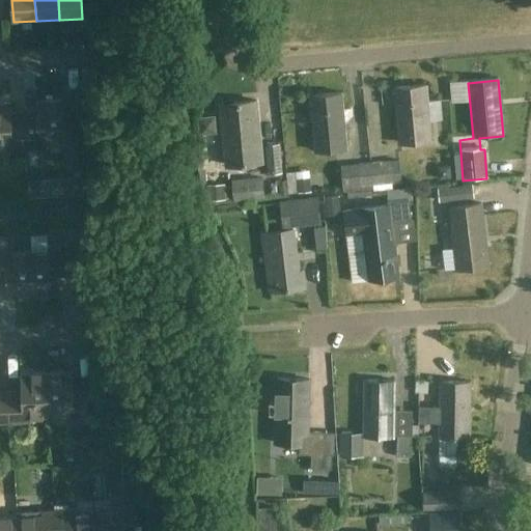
[(431,142),(426,87),(395,89),(400,145),(431,142)]
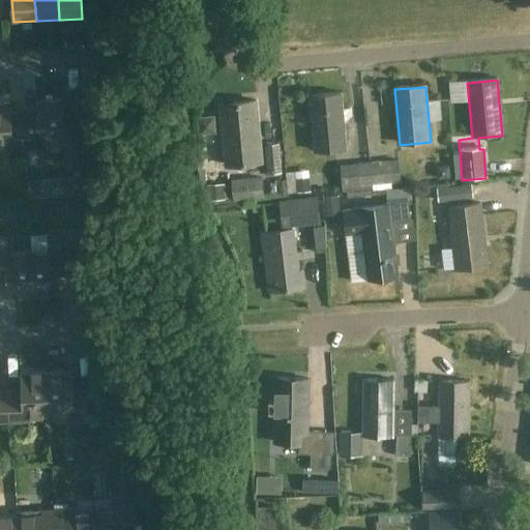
[(346,149),(342,94),(311,96),(315,152),(346,149)]
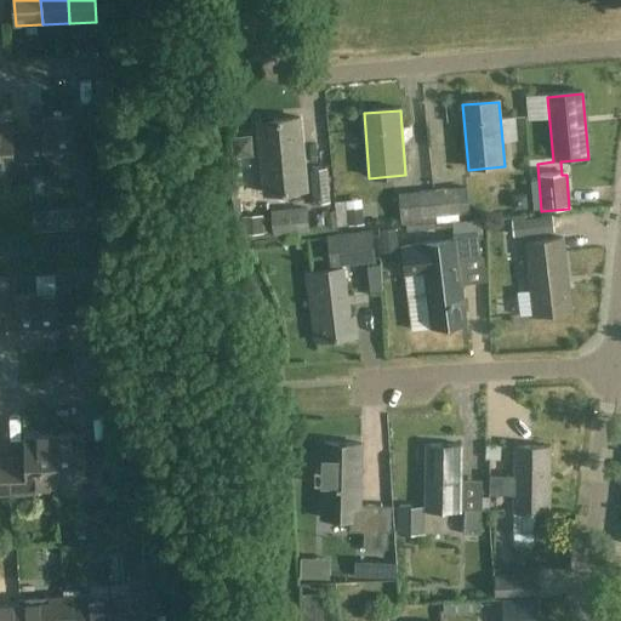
[(43,138),(28,140),(29,175),(46,175),(46,169),(75,167),(73,117),(41,118),(43,138)]
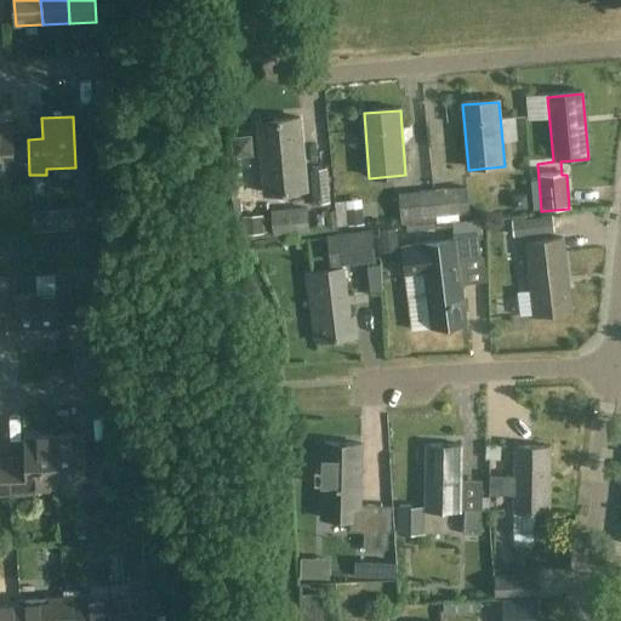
[(13,176),(29,175),(28,140),(12,141),(11,120),(0,120),(0,170),(13,170),(13,176)]
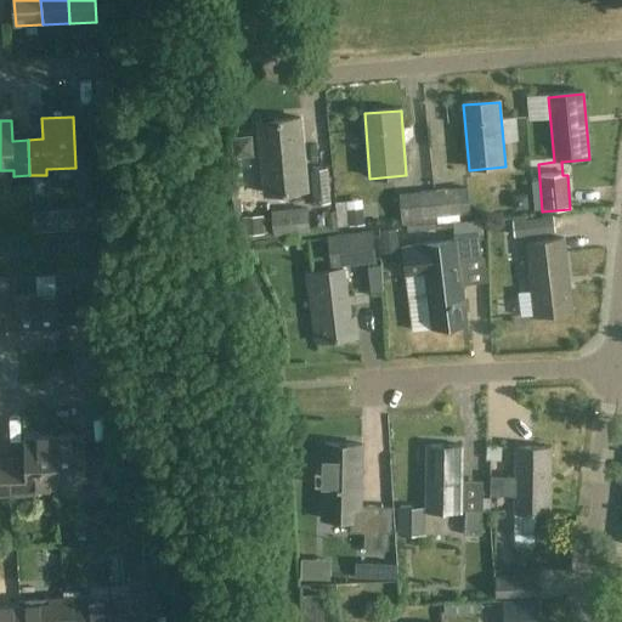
[(307,192),(300,120),(260,124),(266,196),(307,192)]
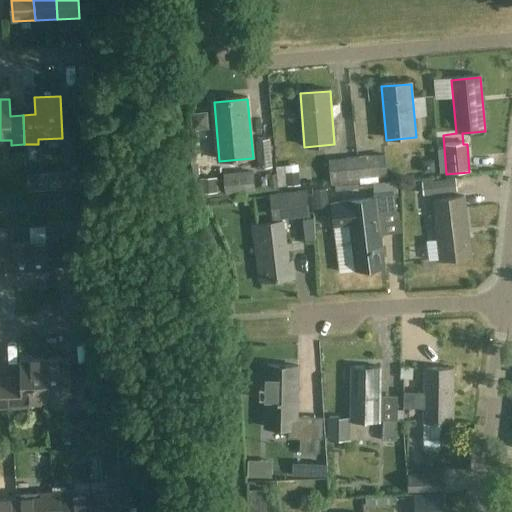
[(271,167),(269,140),(256,141),(259,168),(271,167)]
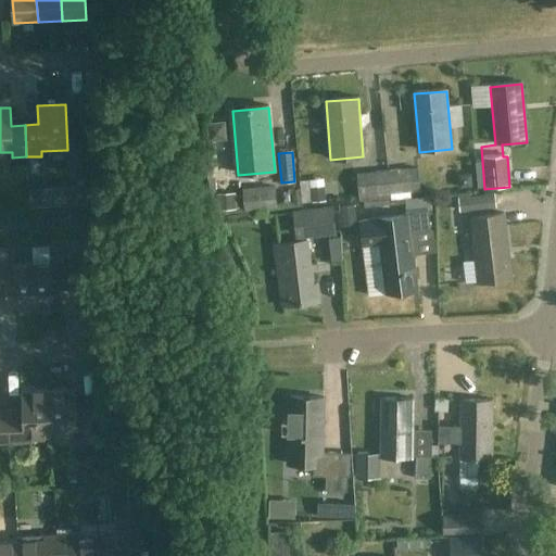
[(388,172),(391,196),(420,193),(418,169),(388,172)]
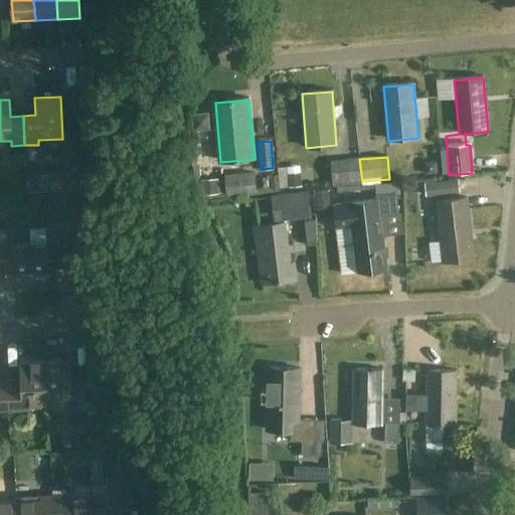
[(361,181),(362,181),(359,159),(331,162),(333,188),(361,185),(361,181)]
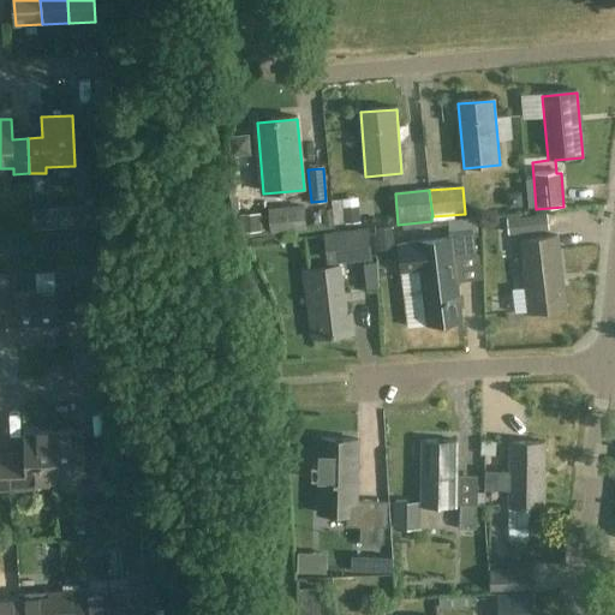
[(83,208),(30,212),(31,231),(84,227),(83,208)]
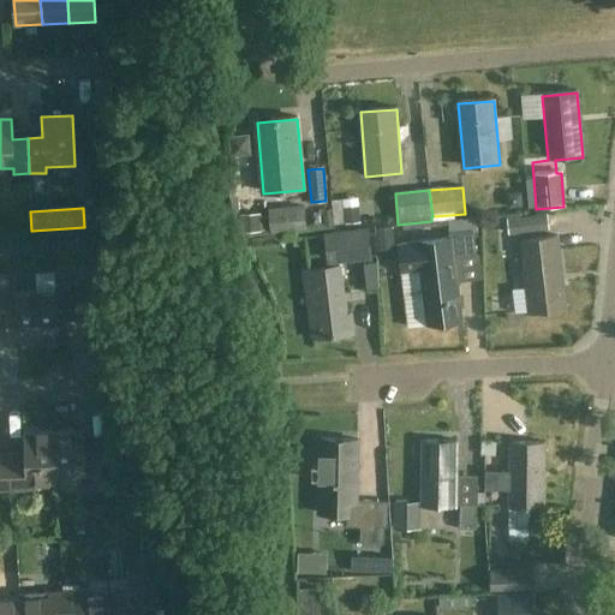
[(548,230),(547,214),(505,220),(507,236),(548,230)]
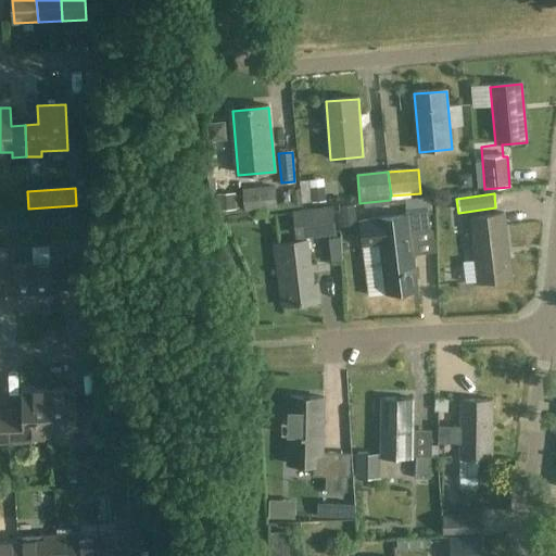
[(431,207),(430,198),(404,200),(405,210),(431,207)]
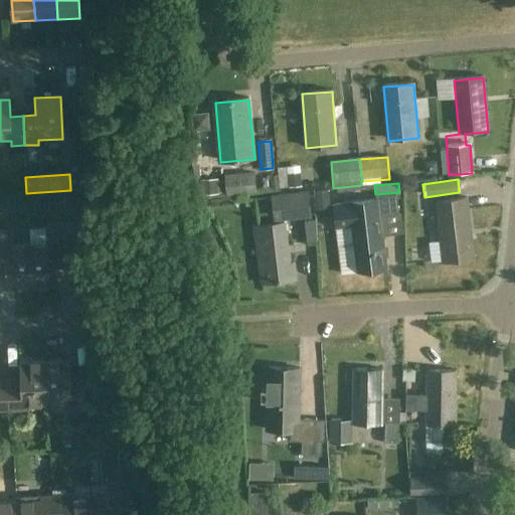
[(249,196),(248,185),(230,186),(230,196),(249,196)]
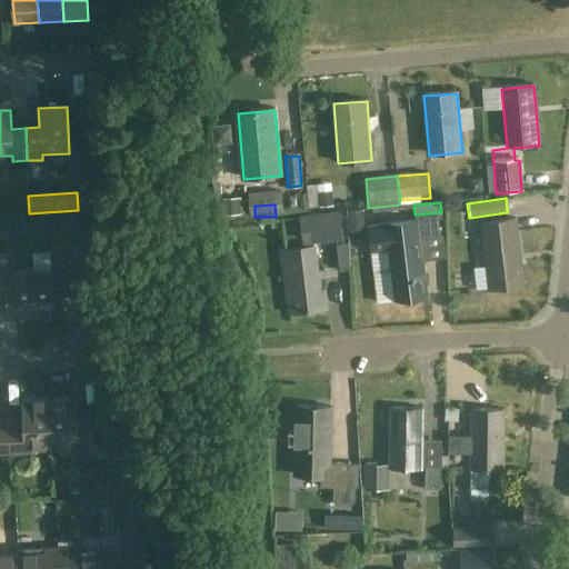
[(343,239),(340,213),(301,218),(303,243),(305,243),(306,248),(281,250),(289,315),(327,310),(325,291),(319,292),(312,242),(343,239)]
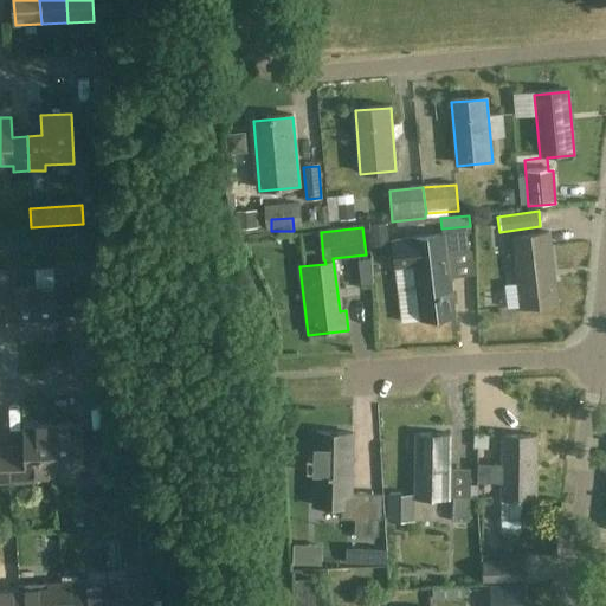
[(469,252),(465,227),(449,230),(449,233),(410,238),(410,239),(393,242),(395,269),(413,266),(420,321),(455,317),(447,255),(469,252)]
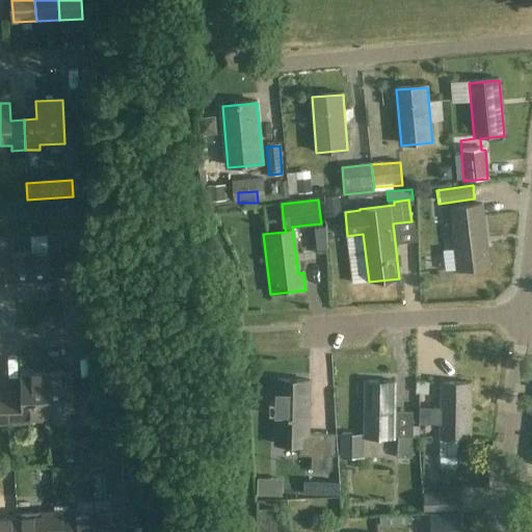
[(490,267),(482,205),(450,208),(457,270),(490,267)]
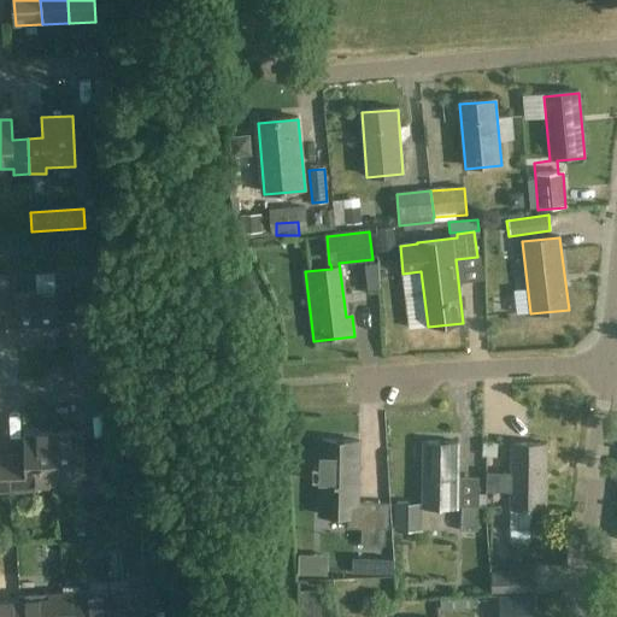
[(0,323),(7,324),(9,345),(39,344),(36,293),(17,294),(16,277),(0,277),(0,323)]
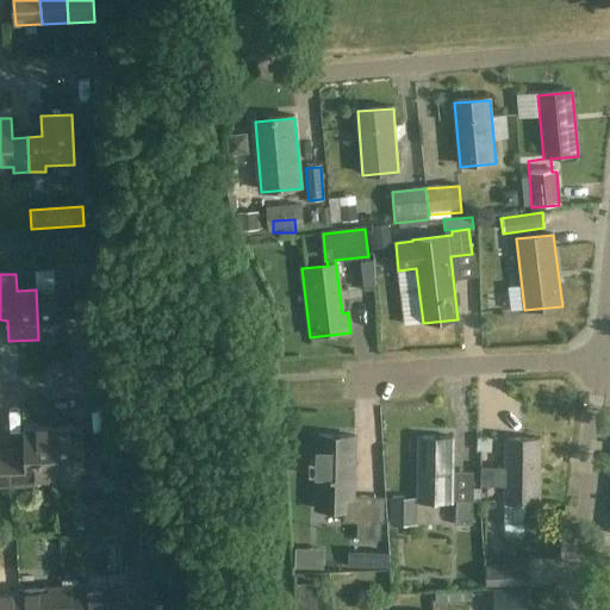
[(63,288),(36,290),(38,340),(67,338),(66,317),(81,316),(80,282),(63,284),(63,288)]
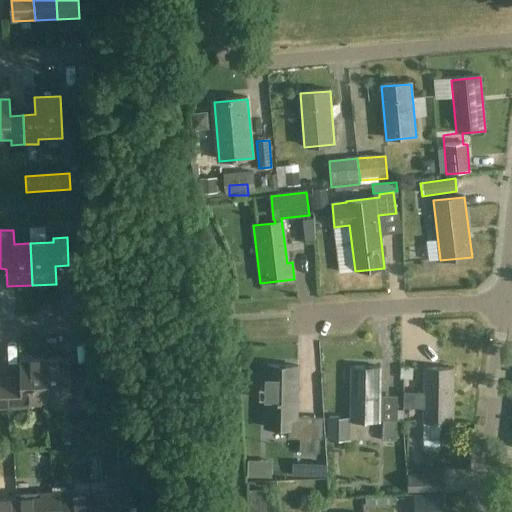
[(45,359),(46,401),(70,400),(70,405),(84,404),(83,375),(70,376),(69,358),(45,359)]
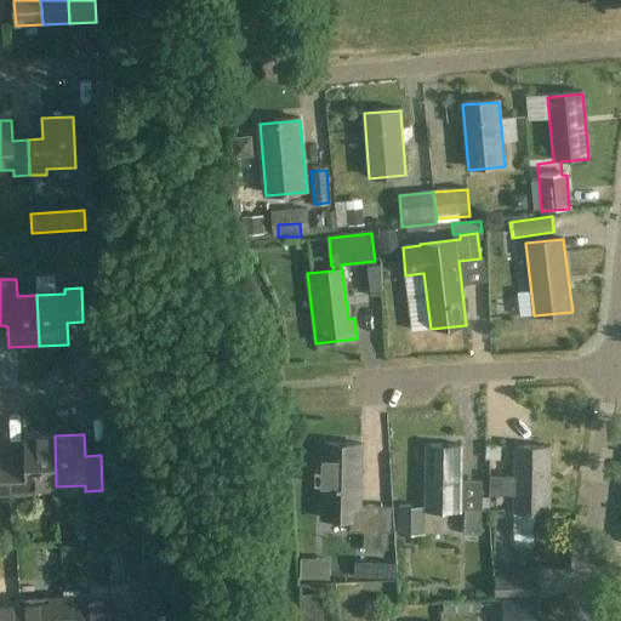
[(10,459),(11,494),(27,494),(27,488),(56,486),(55,436),(24,438),(24,459),(10,459)]
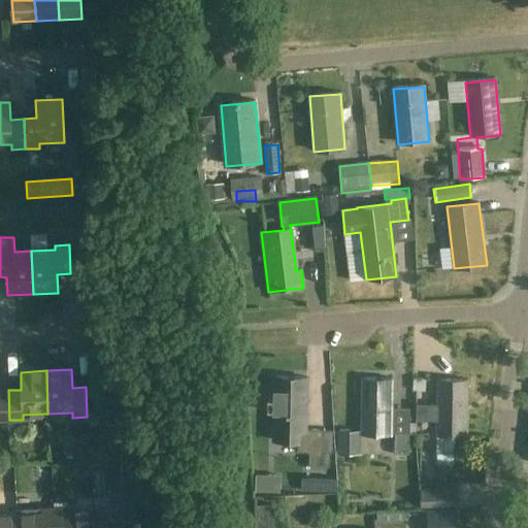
[(298,431),(298,452),(299,452),(298,463),(309,464),(309,465),(311,465),(310,474),(329,475),(330,431),(304,430),(306,378),(275,377),(273,431),(298,431)]
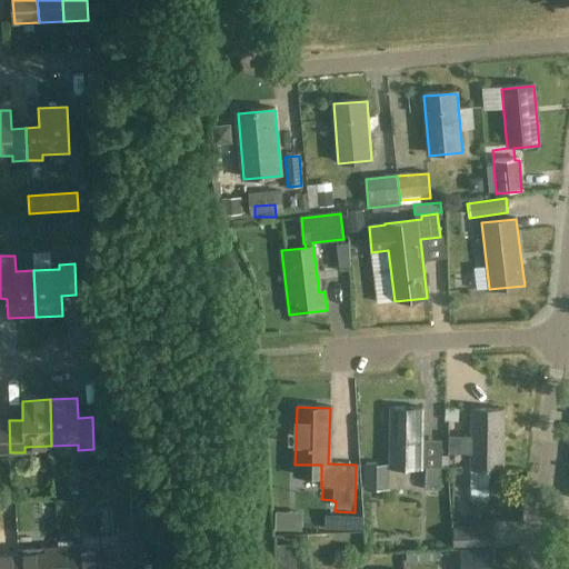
[(423,410),(391,410),(390,469),(422,470),(422,468),(427,468),(426,501),(432,501),(432,496),(440,496),(440,468),(446,468),(447,457),(440,457),(440,441),(423,441),(423,410)]
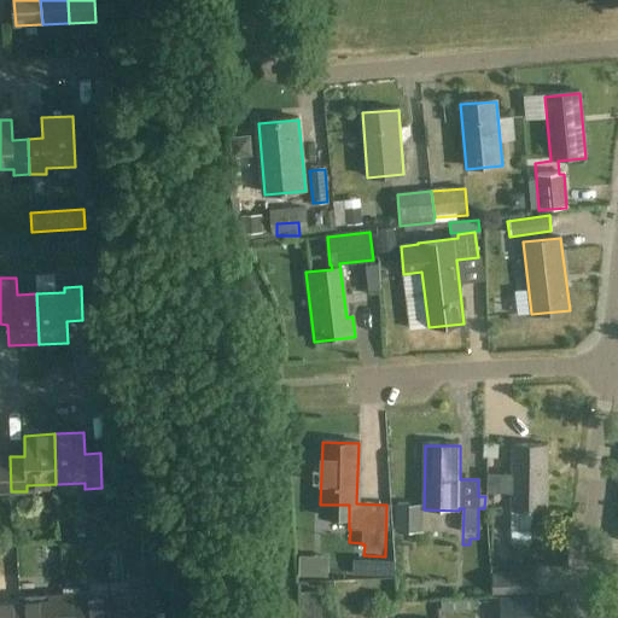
[(548,445),(513,445),(512,531),(532,531),(532,511),(547,511),(548,445)]
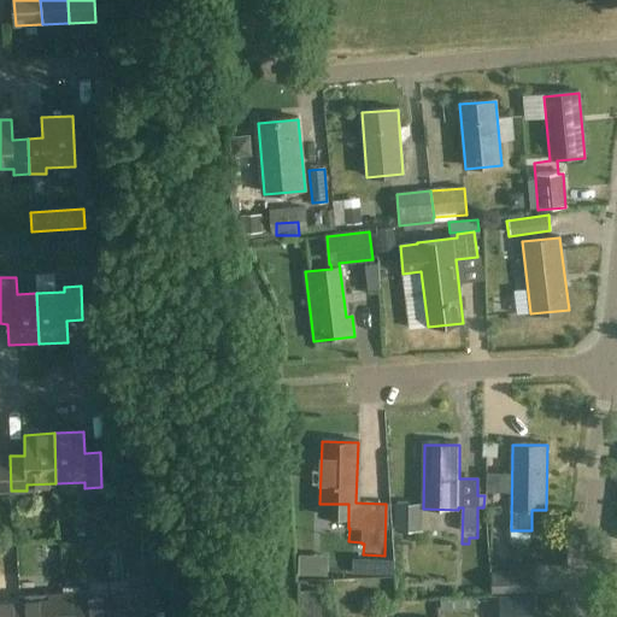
[(0,491),(11,491),(10,456),(0,456),(0,491)]
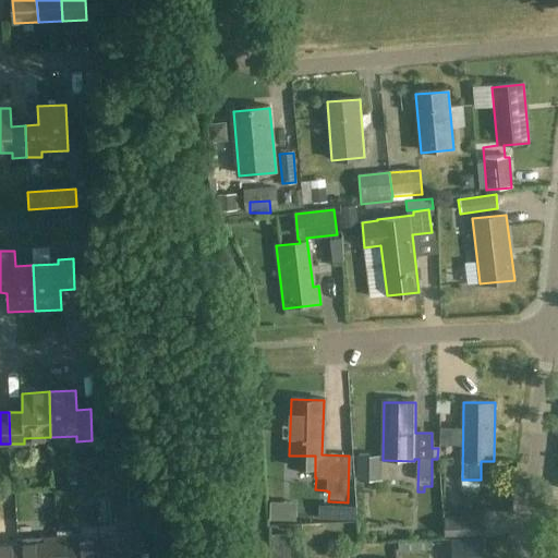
[(141,484),(128,485),(129,498),(142,497),(141,484)]
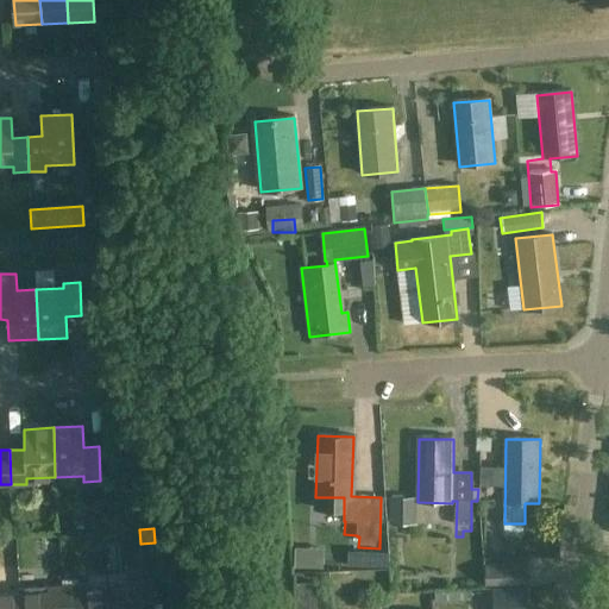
[(483,577),(482,551),(460,553),(462,579),(483,577)]
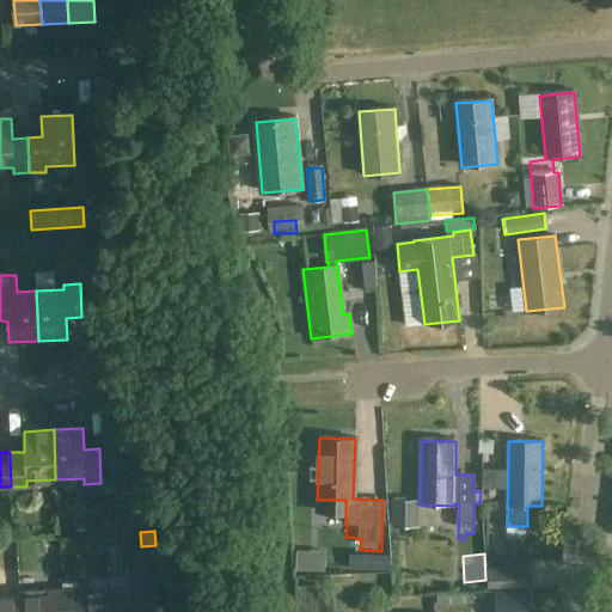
[(531,587),(531,567),(487,568),(487,588),(531,587)]
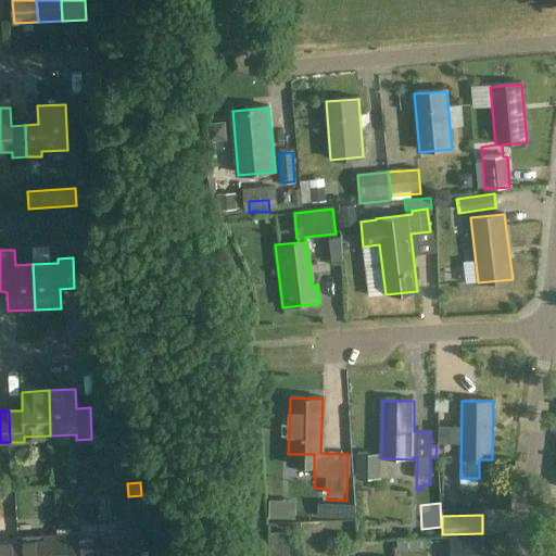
[(128,523),(128,530),(123,530),(124,535),(98,538),(99,555),(140,555),(138,522),(128,523)]
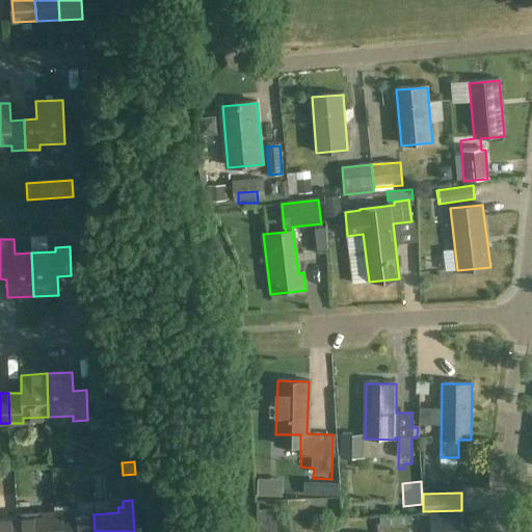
[(55,511),(56,531),(95,531),(94,514),(69,515),(69,510),(55,511)]
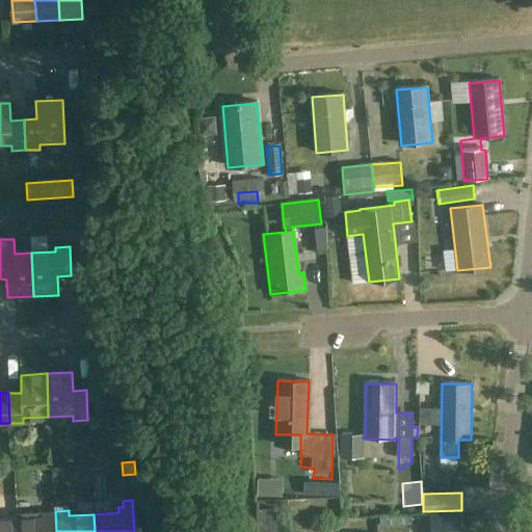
[(17,519),(18,531),(56,531),(55,511),(41,511),(42,516),(17,519)]
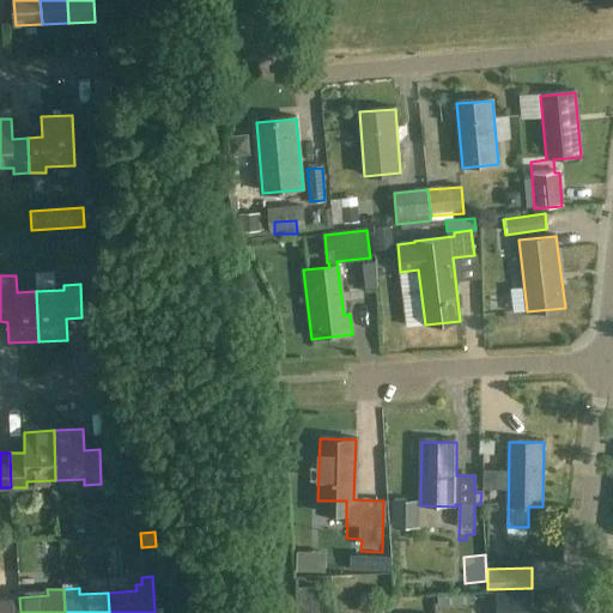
[(528,612),(528,593),(495,594),(495,612),(528,612)]
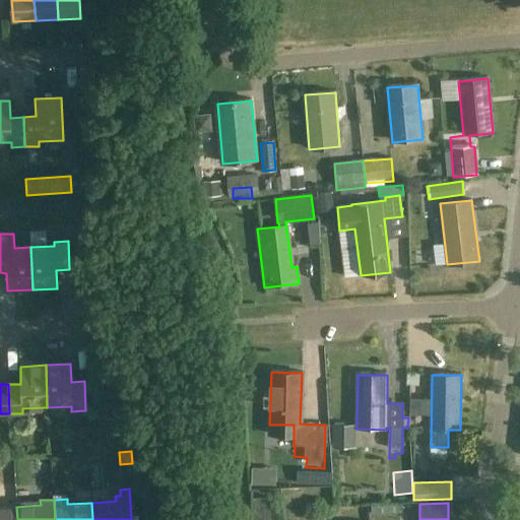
[(0,519),(17,519),(16,507),(0,507),(0,519)]
